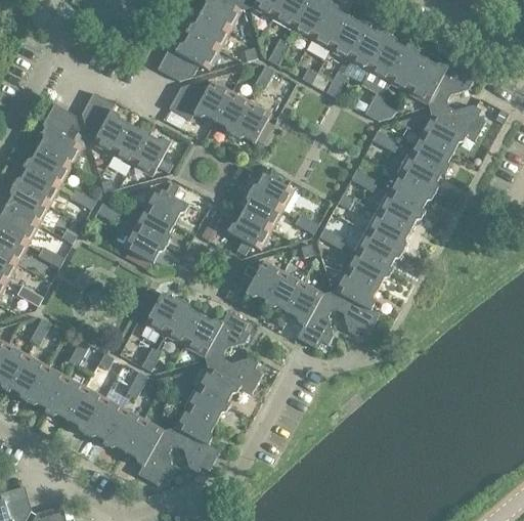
[(206,4),(200,14),(229,31),(241,11),(220,0),(204,0),(206,4)]
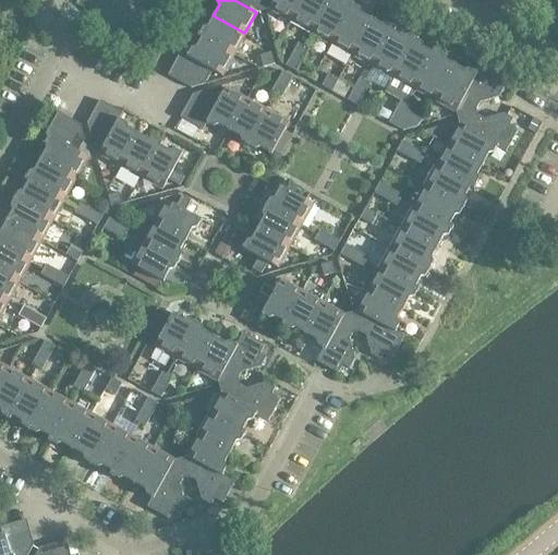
[(234,0),(256,12),(256,11),(259,10),(256,0),(234,0)]
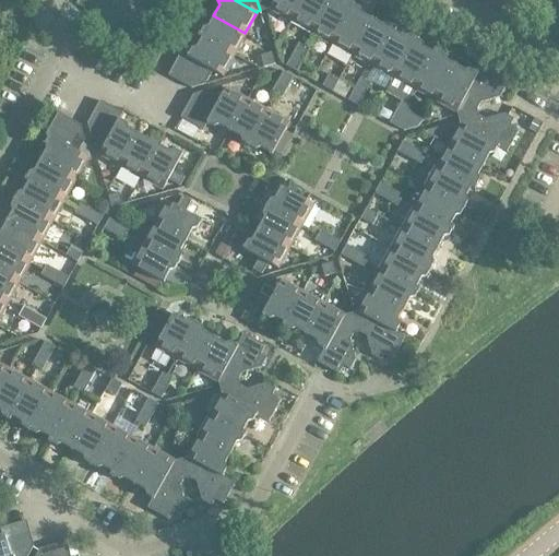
[(274,0),(270,8),(290,20),(300,0),(274,0)]
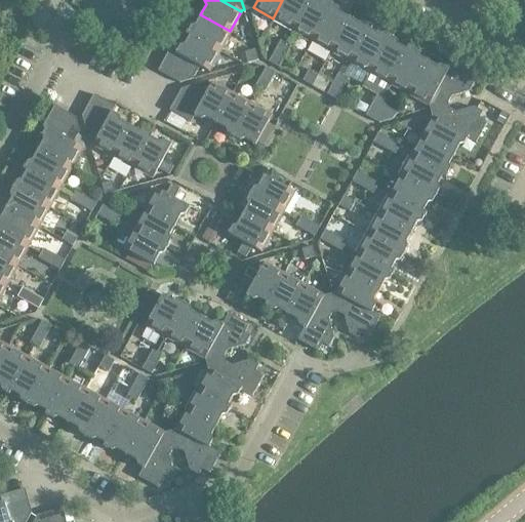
[(282,0),(273,18),(292,29),(309,0),(282,0)]
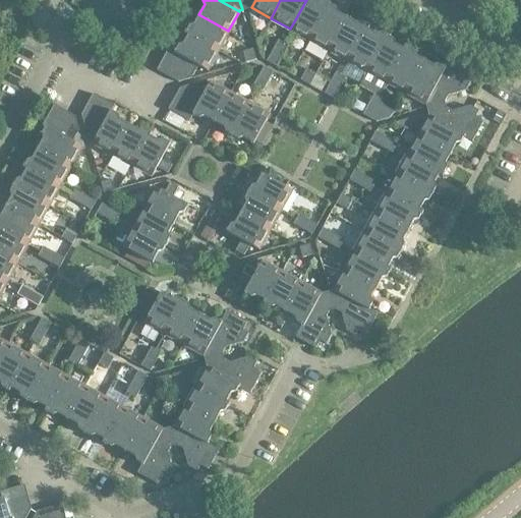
[(306,0),(290,29),(308,39),(329,3),(323,0),(317,1),(315,0),(306,0)]
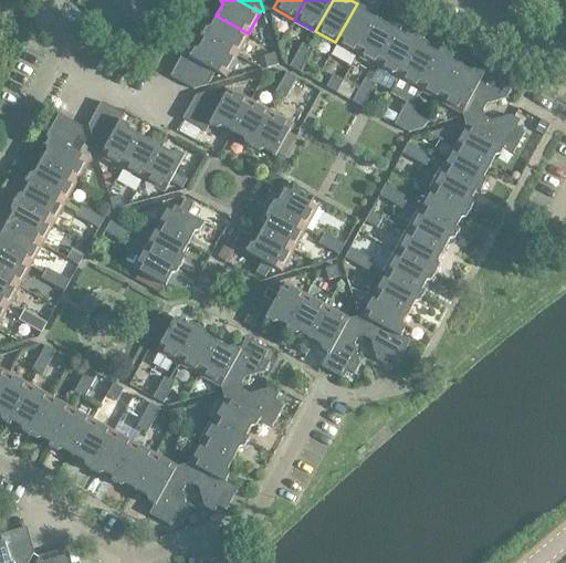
[(357,3),(335,42),(356,54),(376,19),(366,13),(364,8),(357,3)]
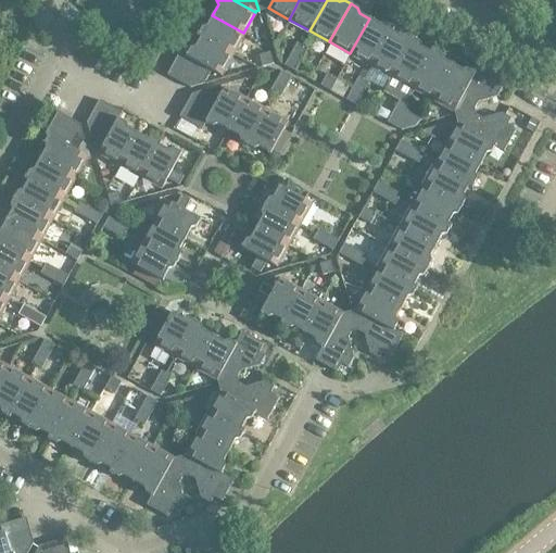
[(197,34),(232,53),(243,33),(212,15),(206,25),(201,26),(197,34)]
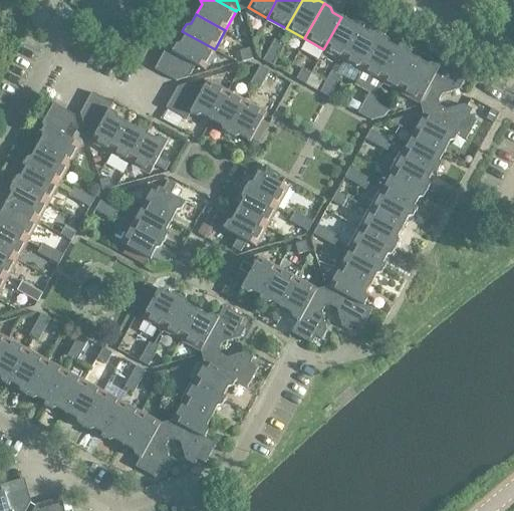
[(341,17),(323,49),(342,59),(362,23),(356,21),(351,22),(341,17)]
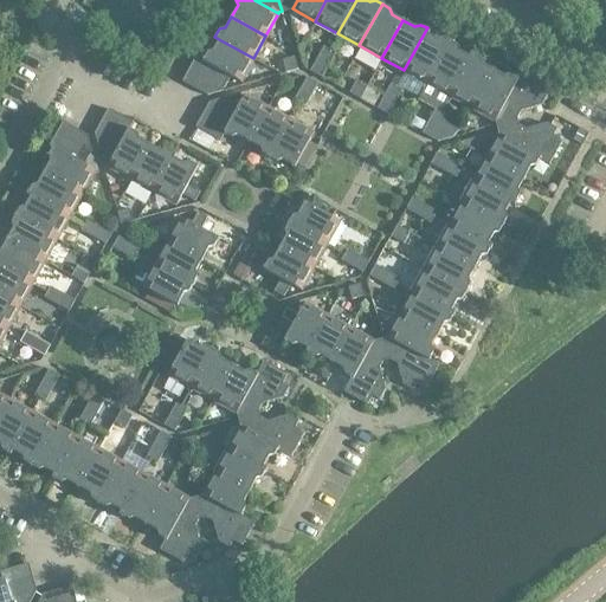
[(427,27),(404,70),(426,82),(450,40),(443,36),(437,39),(431,34),(430,28),(427,27)]
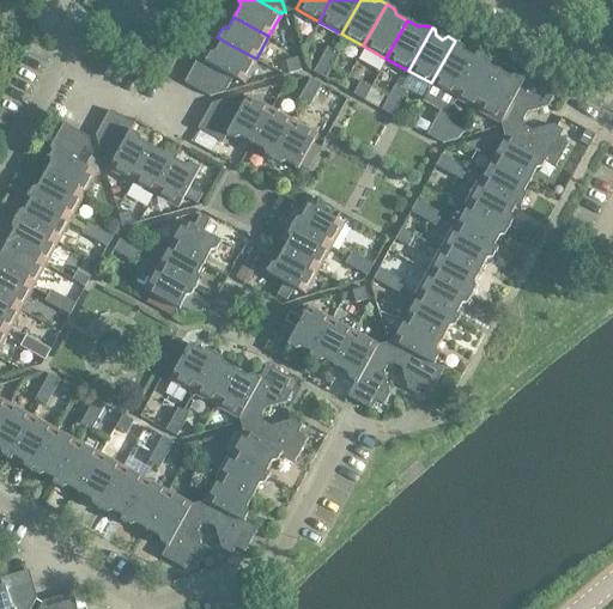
[(244,81),(256,59),(217,37),(217,38),(220,41),(216,50),(210,52),(205,59),(216,65),(232,75),(244,81)]
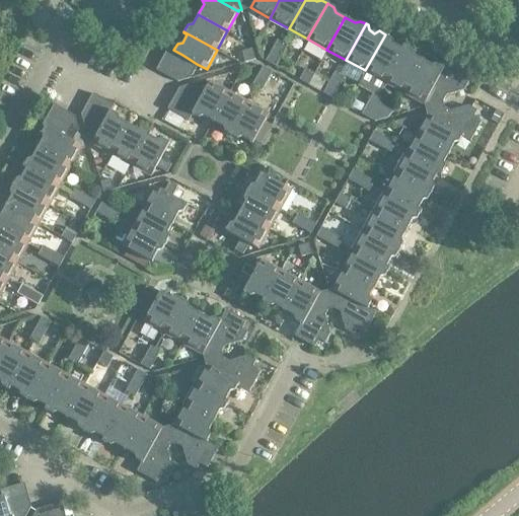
[(365,70),(357,84),(372,92),(372,90),(377,93),(383,81),(400,47),(393,43),(391,38),(385,34),(365,70)]
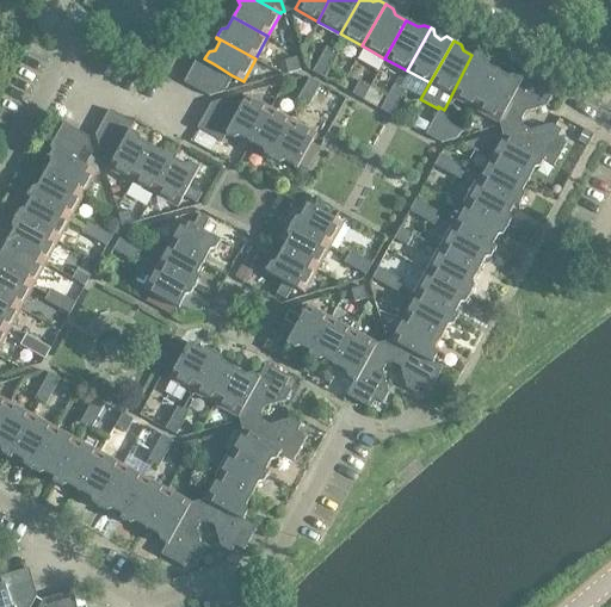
[(326,44),(319,56),(331,63),(337,50),(326,44)]
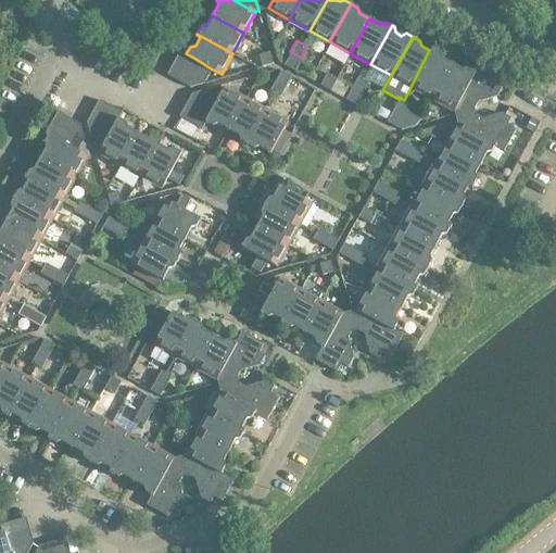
[(429,50),(411,87),(431,98),(451,62),(442,57),(440,52),(431,47),(429,50)]
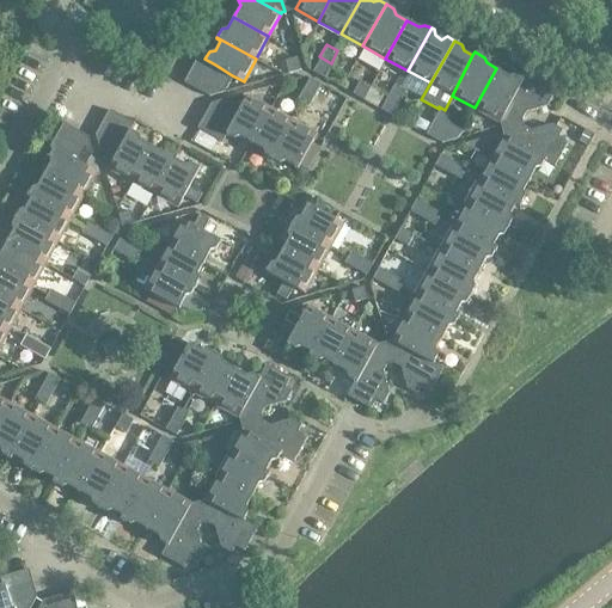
[(215,65),(204,59),(197,55),(183,80),(200,90),(215,65)]
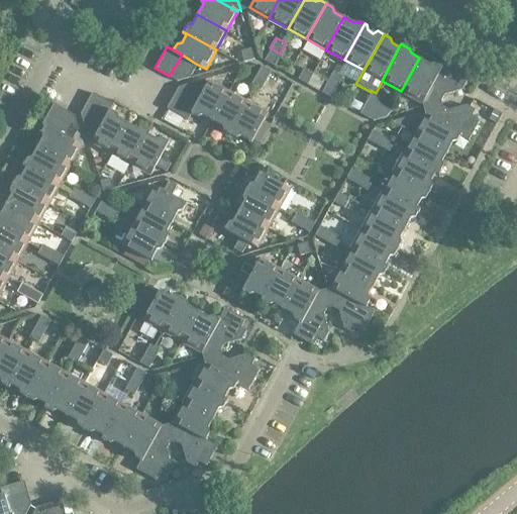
[(240,49),(243,60),(253,57),(251,46),(240,49)]
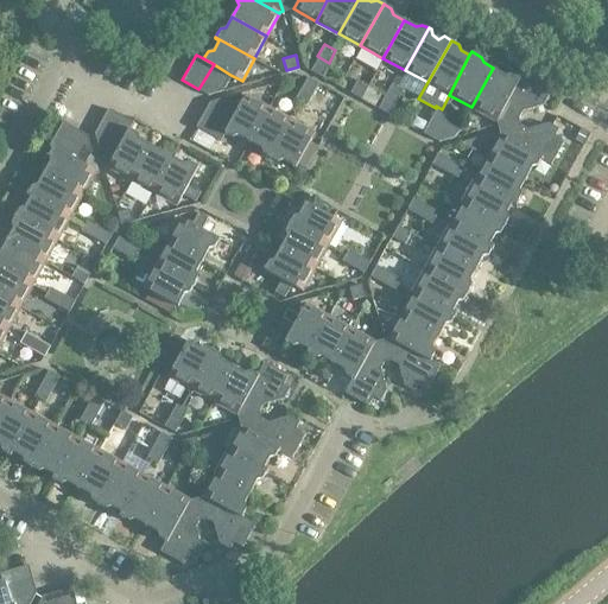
[(317,56),(310,69),(322,75),(329,63),(317,56)]
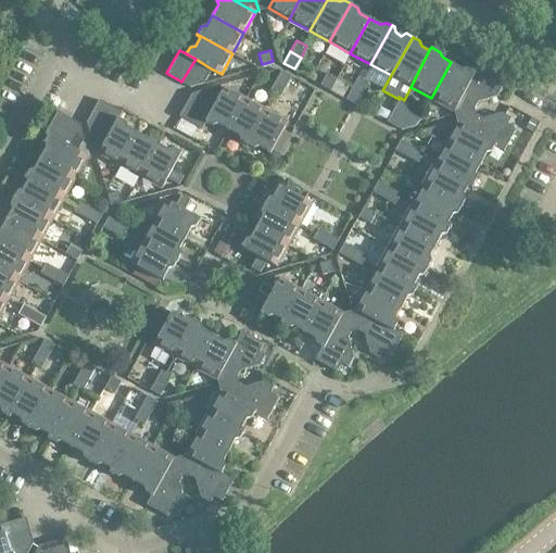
[(211,68),(196,59),(181,82),(190,86),(203,82),(211,68)]
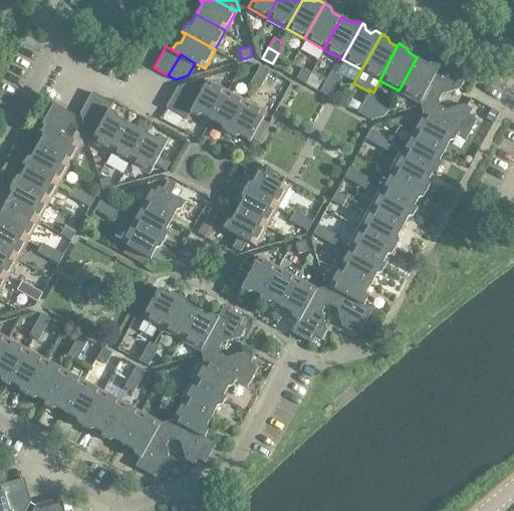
[(442,56),(438,64),(418,100),(419,101),(420,104),(438,99),(441,92),(459,87),(464,78),(458,75),(462,68),(442,56)]
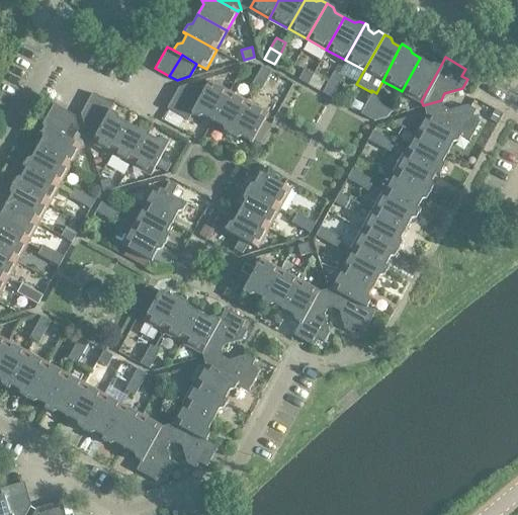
[(420,58),(402,91),(421,101),(441,65),(435,63),(430,64),(420,58)]
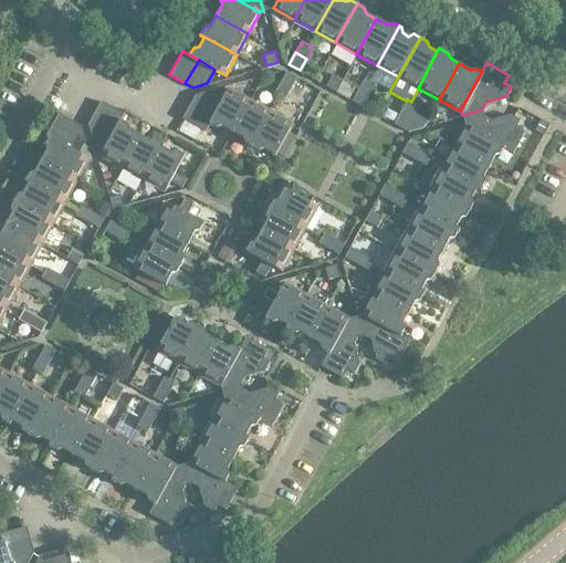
[(365,75),(358,87),(368,93),(375,82),(377,83),(381,74),(368,69),(365,75)]
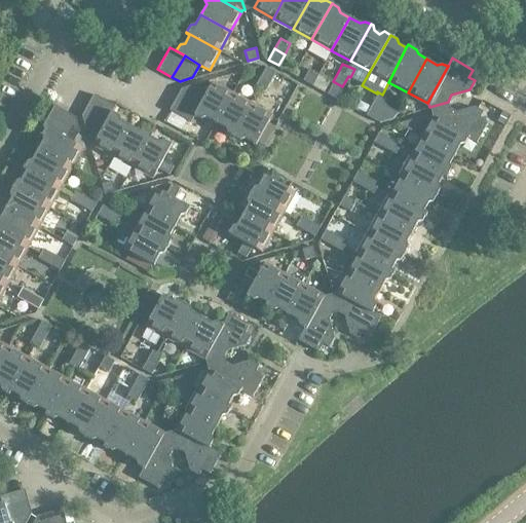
[(266,65),(261,74),(270,80),(275,71),(266,65)]
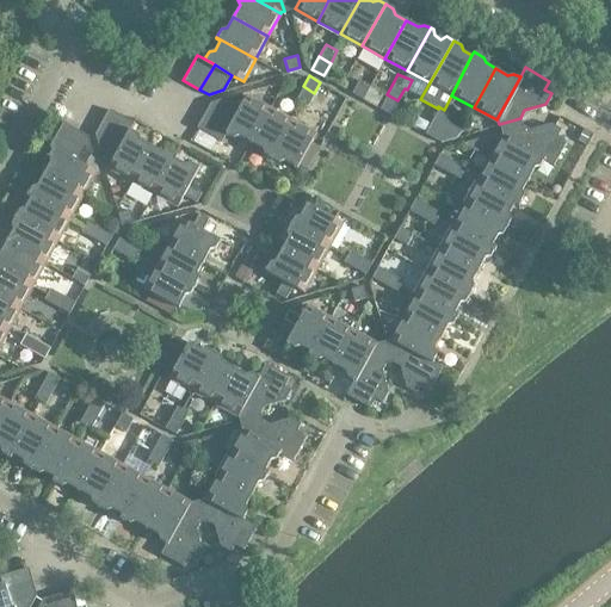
[(359,79),(352,91),(363,98),(370,85),(359,79)]
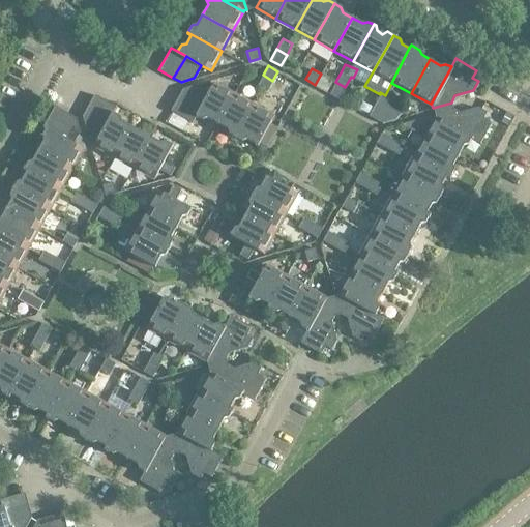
[(257,84),(267,90),(272,81),(263,75),(257,84)]
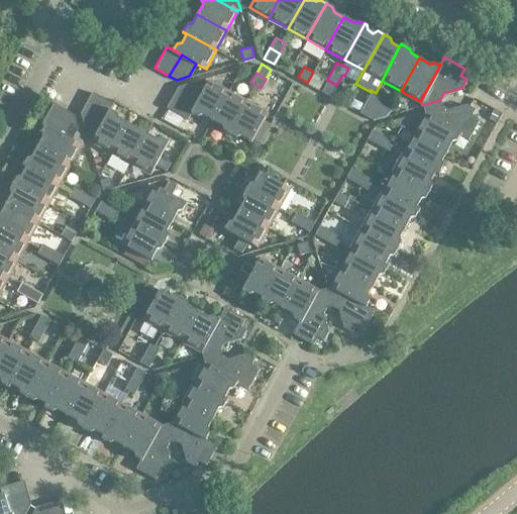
[(209,79),(203,89),(195,104),(191,113),(197,116),(202,114),(212,119),(228,90),(209,79)]
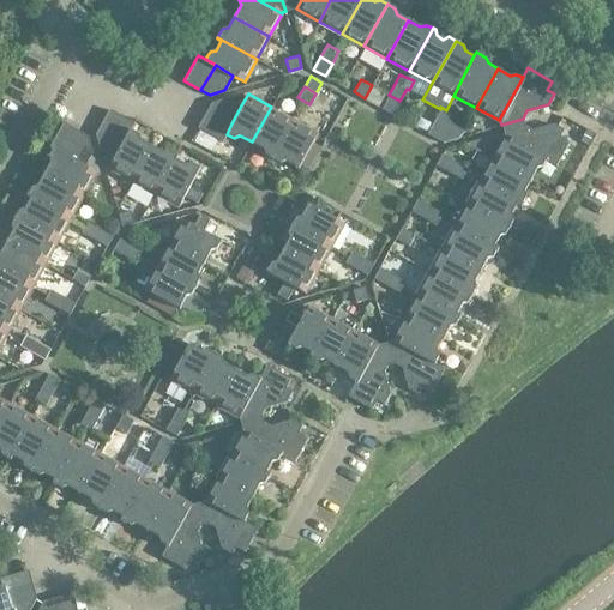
[(389,95),(381,107),(393,114),(399,101),(389,95)]
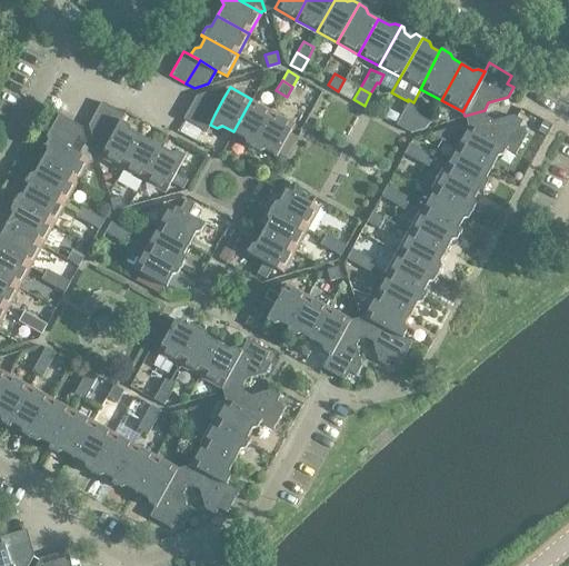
[(196,95),(191,102),(215,115),(223,98),(209,90),(196,95)]
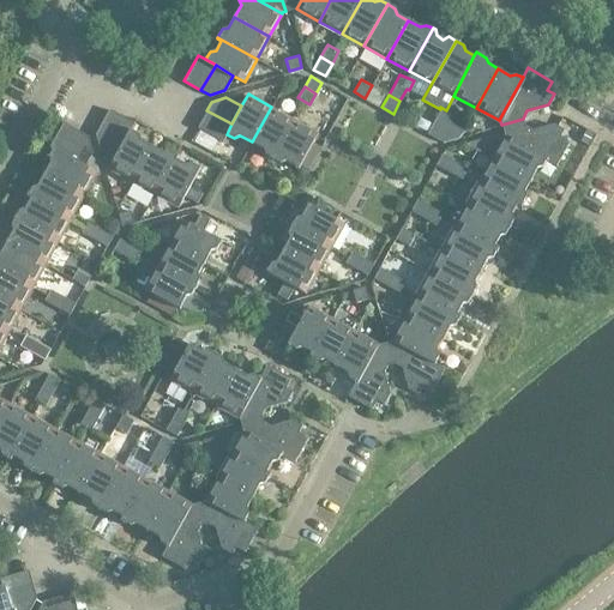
[(109,107),(100,125),(125,138),(130,128),(134,121),(109,107)]
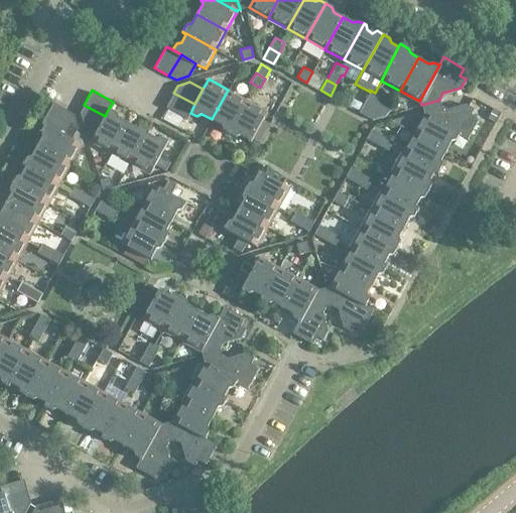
[(247,100),(228,90),(212,119),(221,125),(223,129),(229,133),(247,100)]
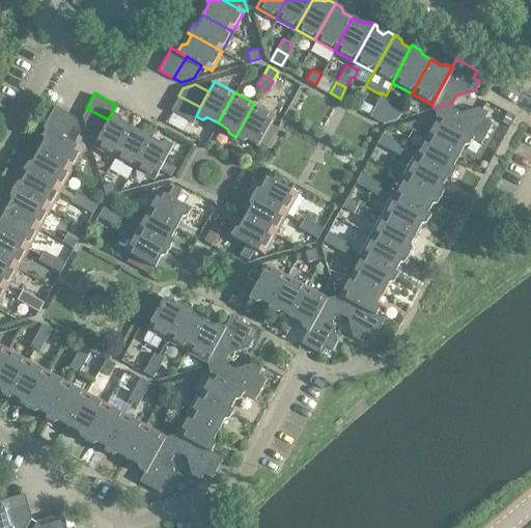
[(381,94),(375,104),(385,109),(391,98),(386,95),(381,92),(381,94)]
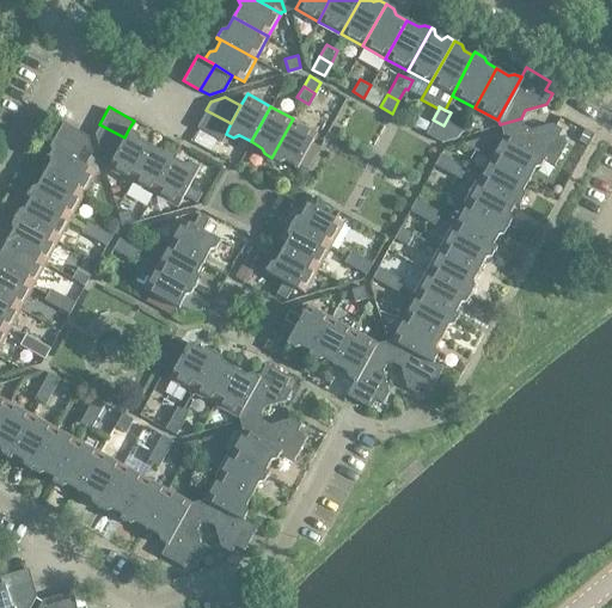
[(226,134),(231,123),(206,110),(196,127),(221,140),(226,134)]
